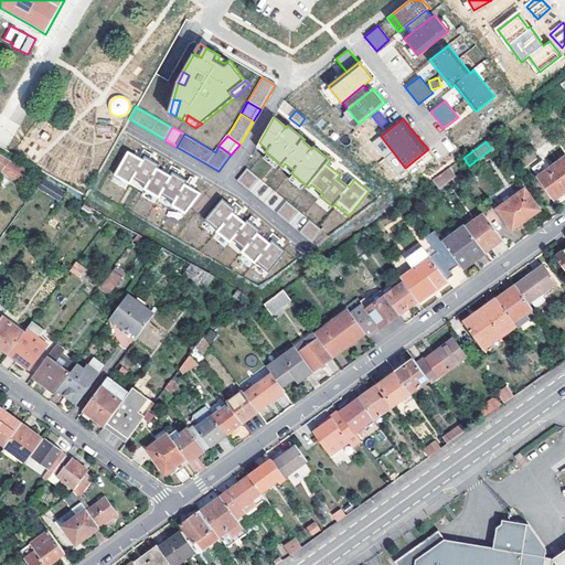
[(137,156),(130,151),(116,176),(131,184),(135,179),(149,188),(147,191),(162,200),(164,196),(180,205),(178,209),(184,212),(196,190),(193,188),(191,187),(193,182),(181,176),(178,173),(176,178),(164,171),(160,169),(162,164),(153,160),(147,157),(145,160),(137,156)]
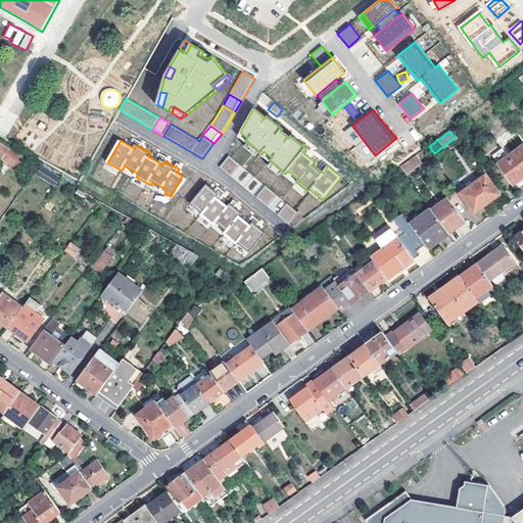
[(2,161),(19,171),(27,158),(0,143),(0,162),(1,163),(2,161)]
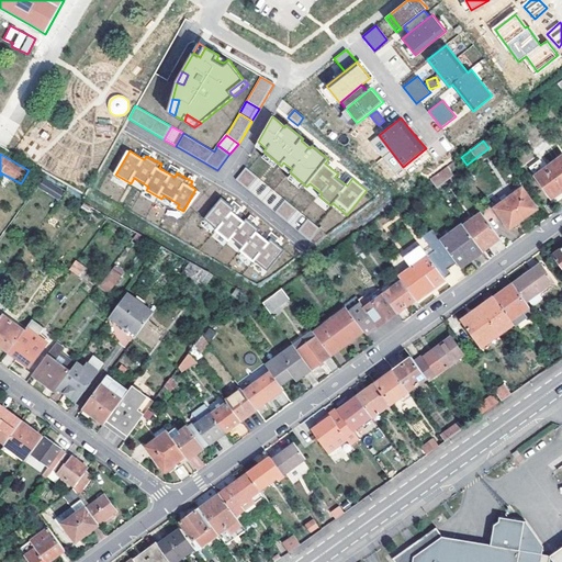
[(561,155),(535,176),(551,199),(561,190),(561,155)]
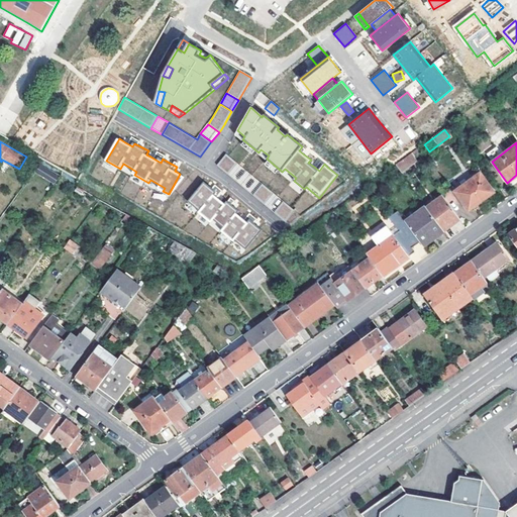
[(424,144),(411,153),(417,162),(429,151),(424,144)]
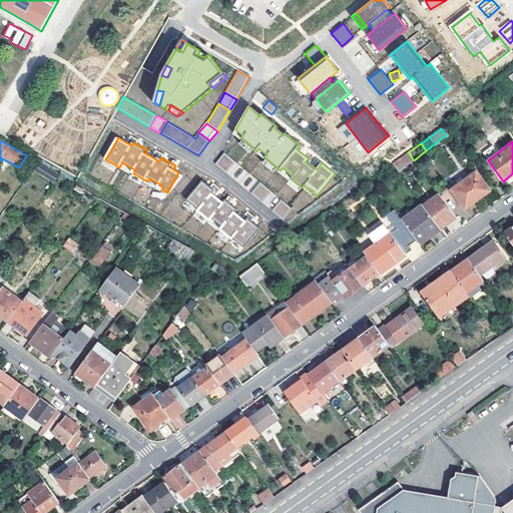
[(224,152),(215,163),(226,173),(236,161),(224,152)]
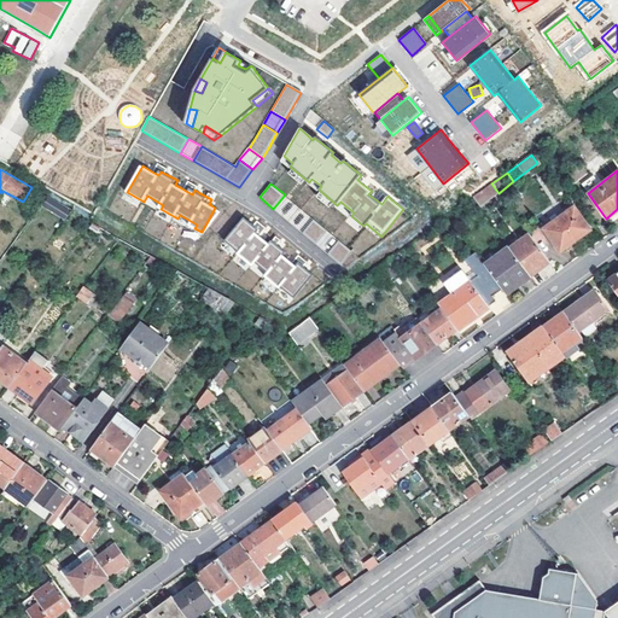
[(472,199),(478,208),(499,193),(491,184),(472,199)]
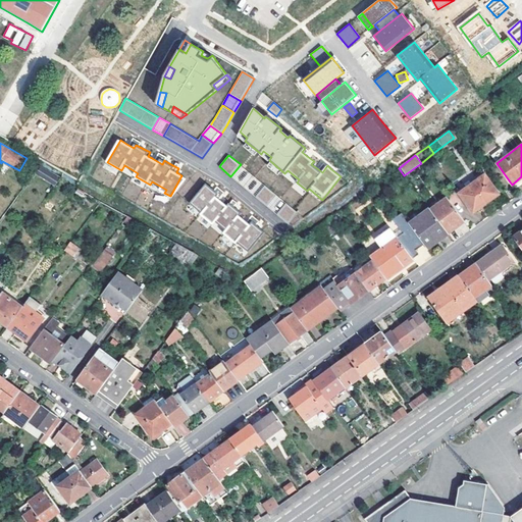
[(265,186),(241,164),(230,176),(256,197),(265,186)]
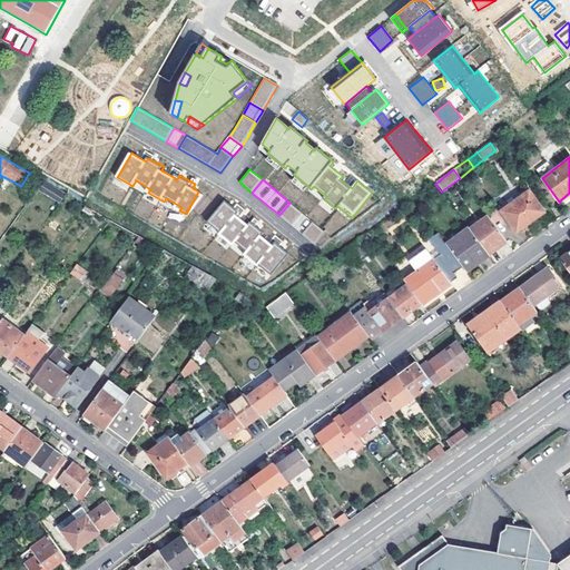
[(45,184),(41,192),(60,199),(64,192),(45,184)]
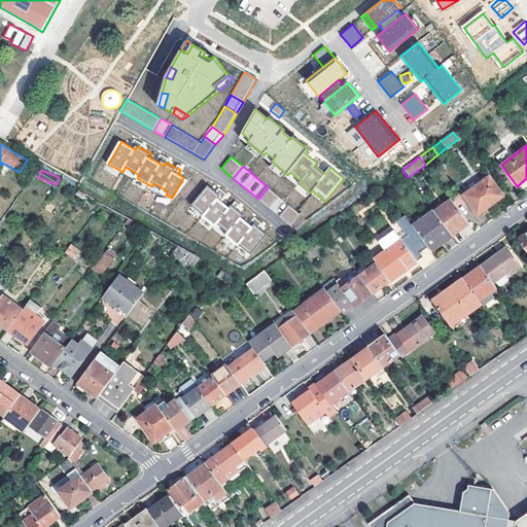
[(463,196),(478,215),(503,197),(489,176),(463,196)]
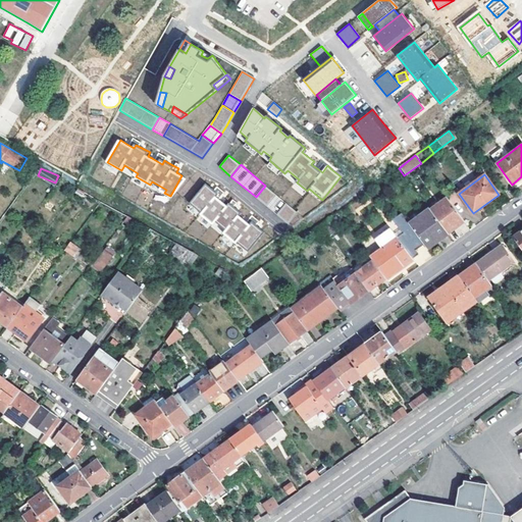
[(212,188),(206,183),(190,203),(202,213),(201,215),(212,223),(213,222),(225,232),(224,233),(235,243),(236,241),(249,252),(265,231),(259,227),(252,221),(250,224),(245,220),(240,215),(242,212),(237,208),(229,202),(226,205),(221,201),(216,197),(219,194),(212,188)]
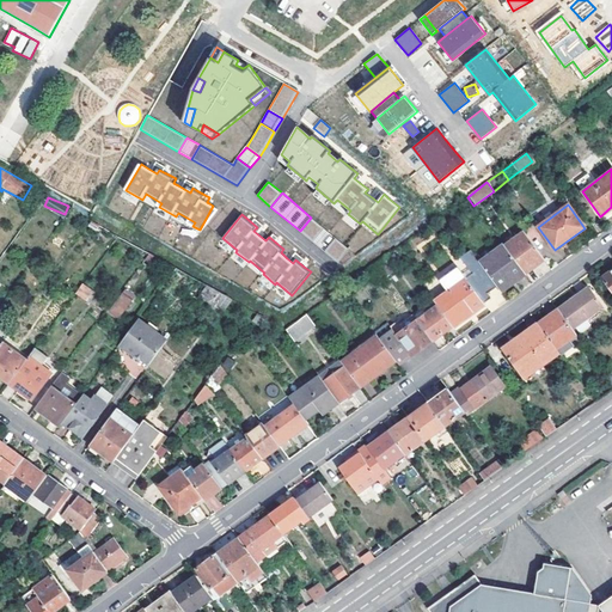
[(311,218),(300,231),(313,242),(324,228),(311,218)]
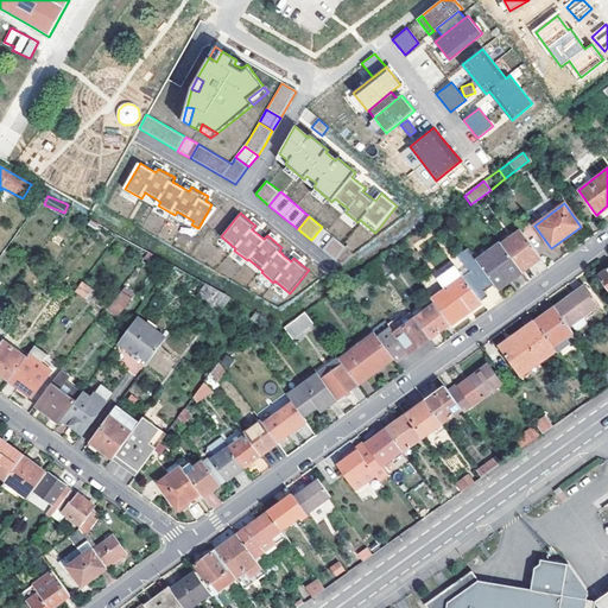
[(89,223),(107,234),(111,229),(93,219),(89,223)]
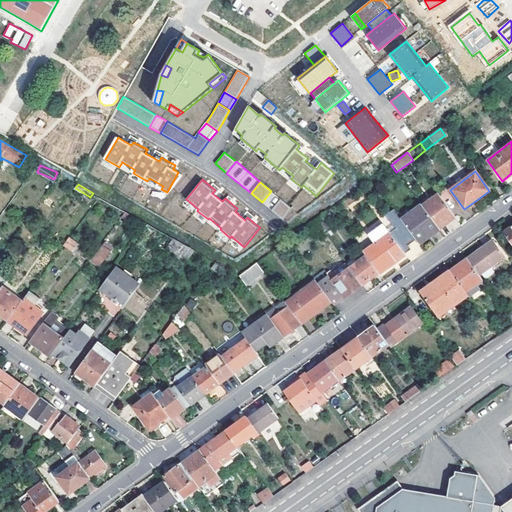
[(439,194),(447,206),(454,201),(445,189),(439,194)]
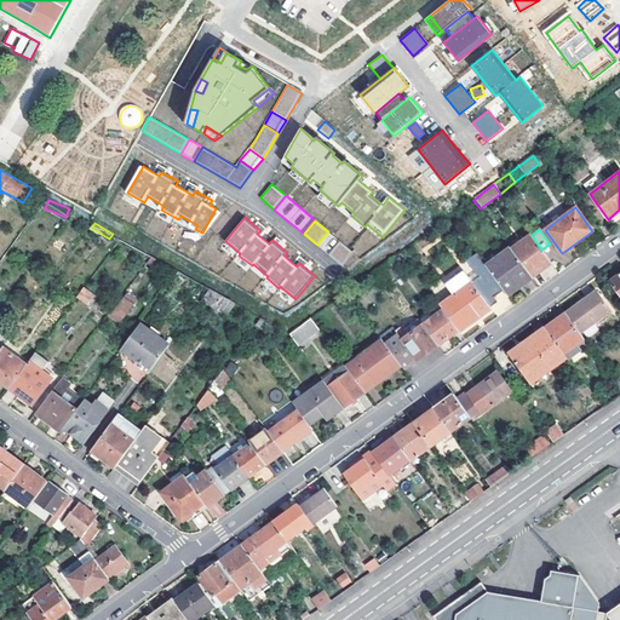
[(340,241),(328,231),(317,245),(329,254),(340,241)]
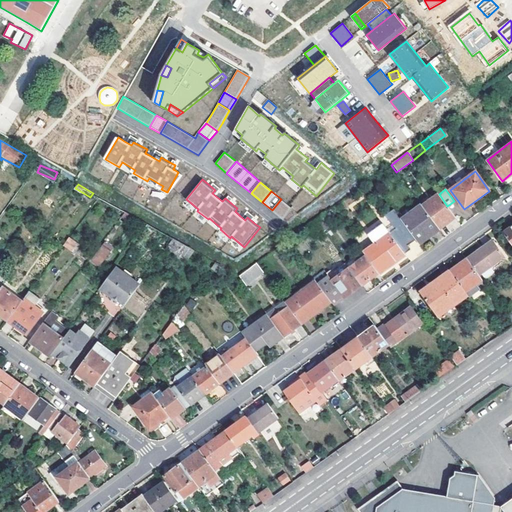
[(422,206),(439,230),(455,217),(447,206),(439,194),(422,206)]
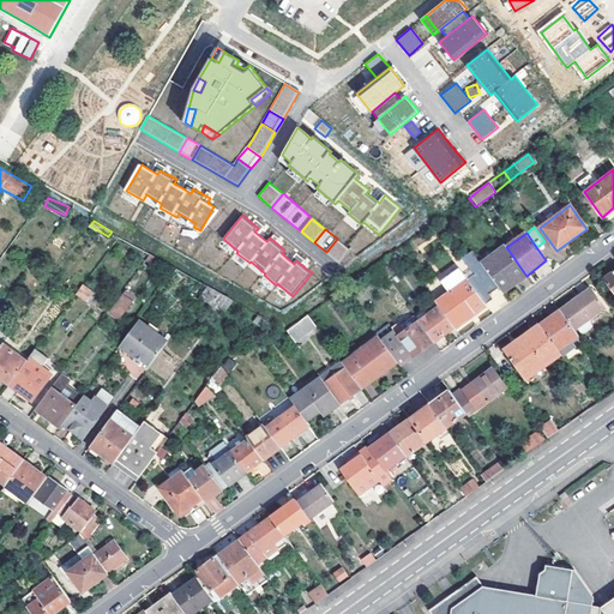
[(337,239),(326,252),(339,264),(350,250),(337,239)]
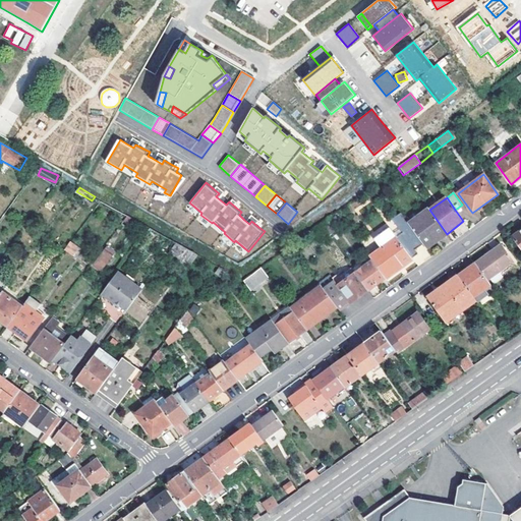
[(422,243),(427,249),(447,234),(429,210),(428,210),(409,225),(422,243)]
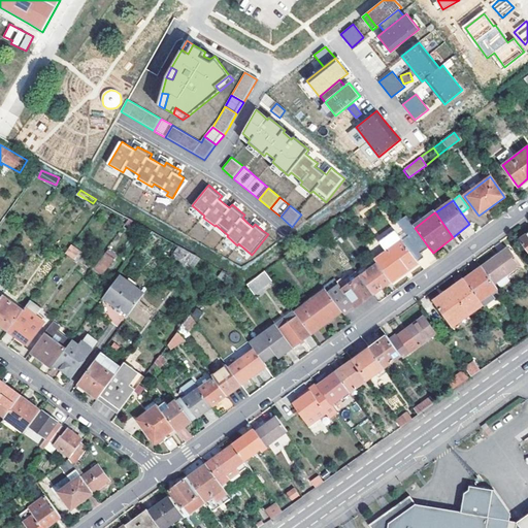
[(375,262),(390,282),(423,258),(420,253),(428,246),(415,228),(409,221),(401,227),(407,236),(401,241),(393,231),(377,242),(385,253),(374,261),(375,262)]
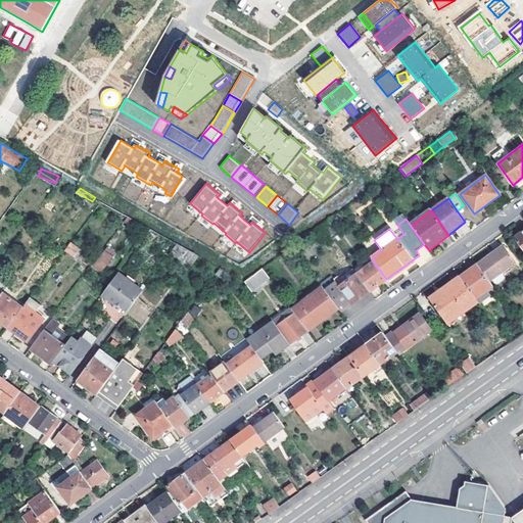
[(68,242),(63,251),(76,257),(81,247),(68,242)]
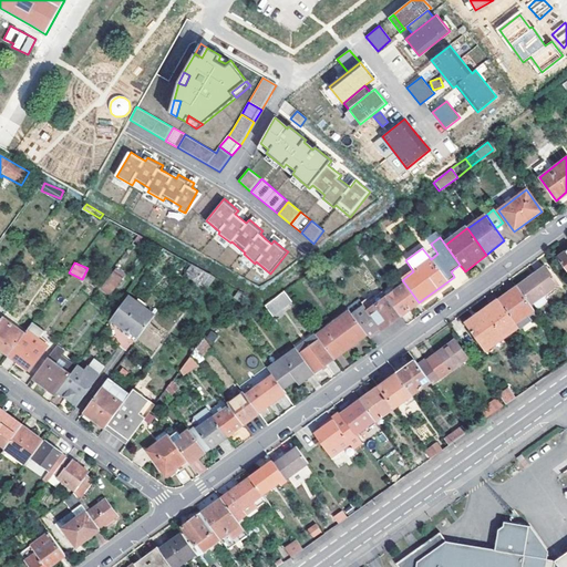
[(185,274),(207,289),(215,278),(193,264),(185,274)]
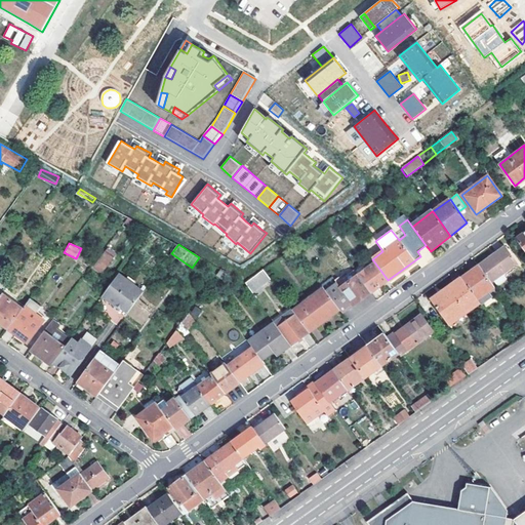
[(479,266),(491,283),(518,264),(506,247),(479,266)]
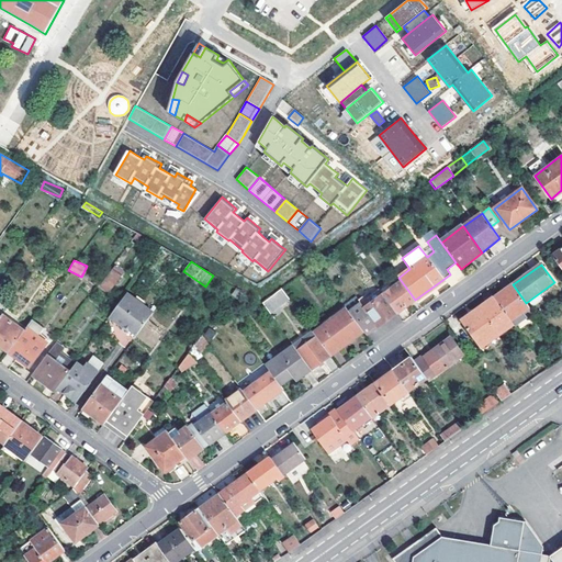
[(102,288),(110,293),(122,277),(115,271),(102,288)]
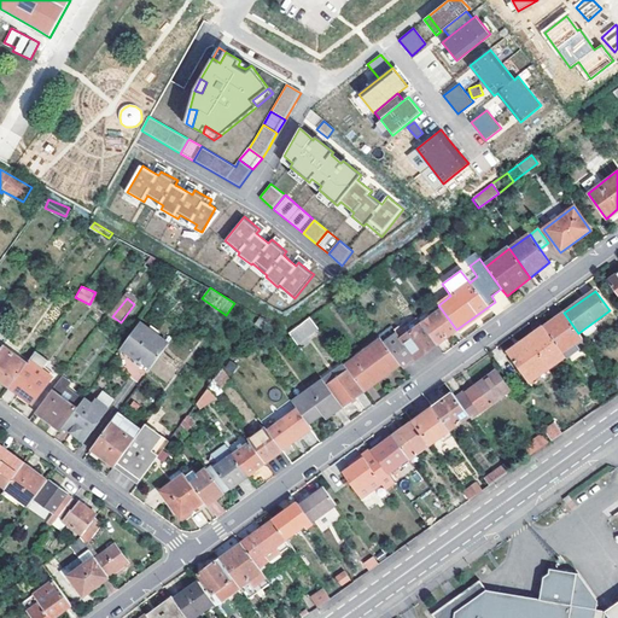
[(423,325),(437,344),(456,330),(439,307),(419,321),(423,325)]
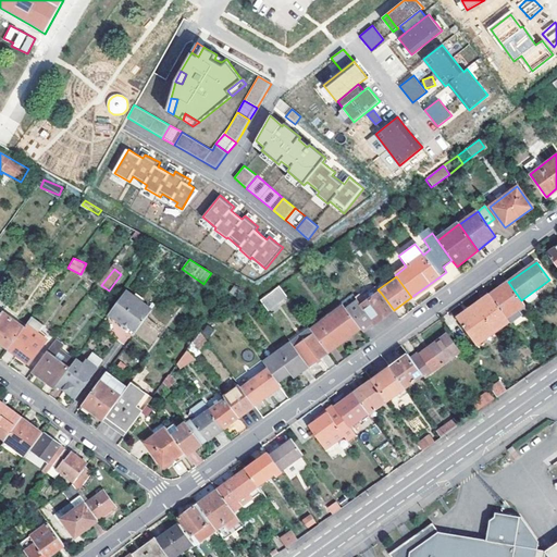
[(220,287),(230,294),(231,293),(235,287),(224,281),(220,287)]
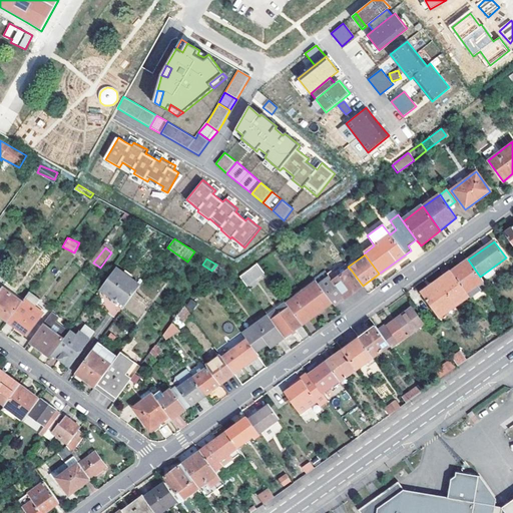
[(469,295),(470,297),(481,289),(479,285),(483,282),(480,277),(468,260),(452,271),(469,295)]
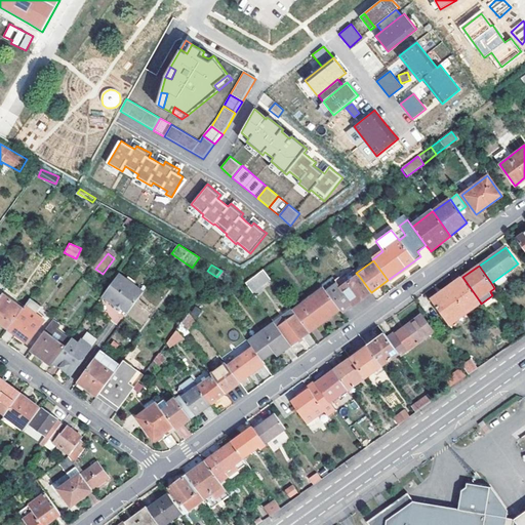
[(244,282),(253,294),(272,281),(263,269),(244,282)]
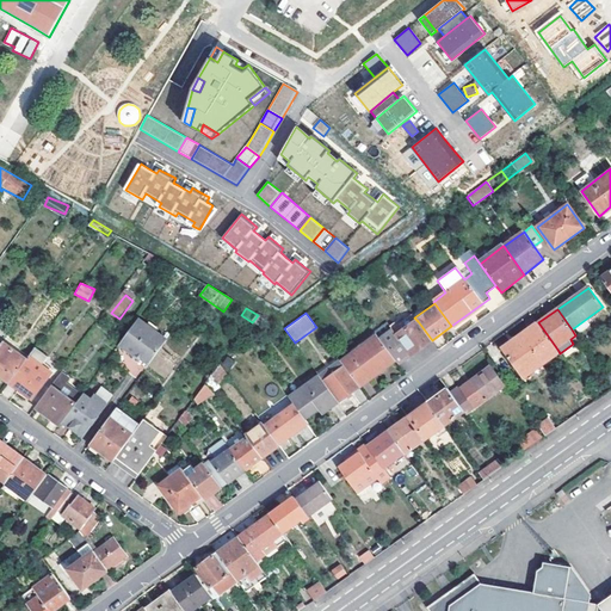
[(259,326),(265,319),(258,315),(253,321),(259,326)]
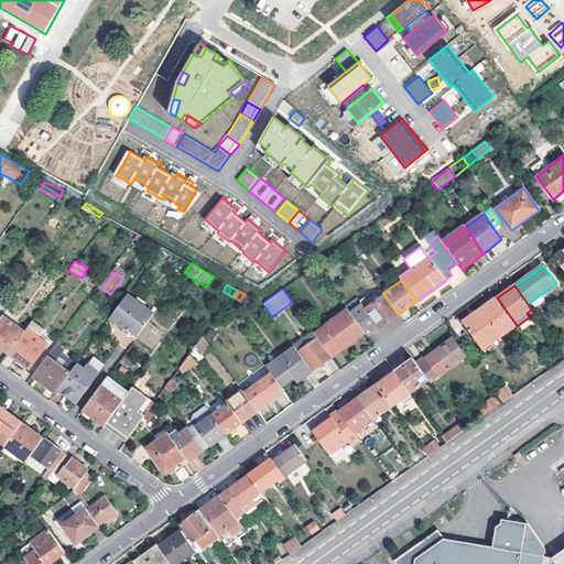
[(136,339),(155,312),(129,293),(109,320),(136,339)]
